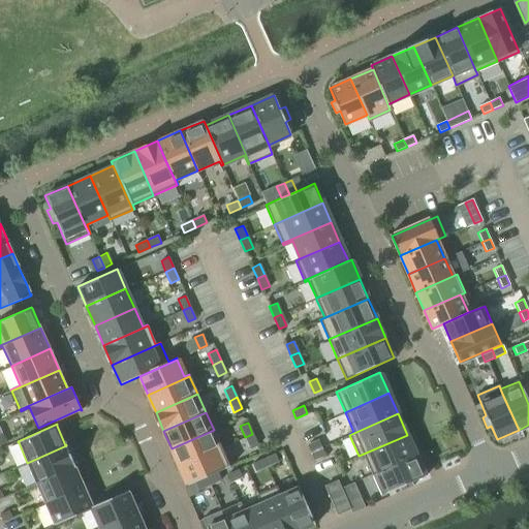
[(214,430),(172,448),(180,467),(221,448),(214,430)]
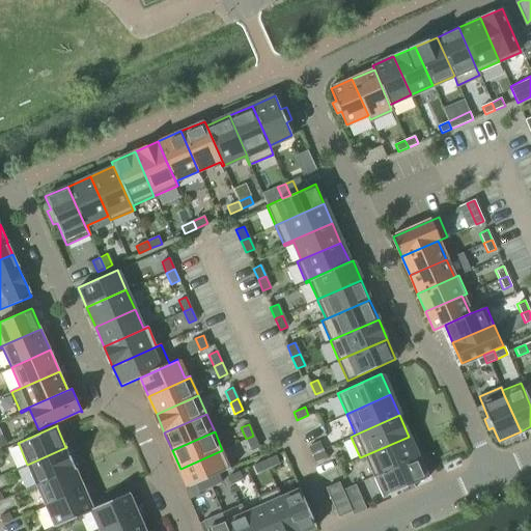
[(253,436),(246,439),(251,450),(258,447),(253,436)]
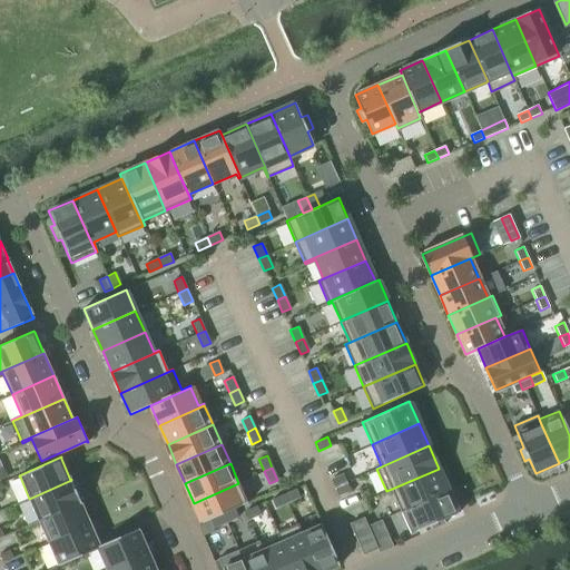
[(439,469),(386,491),(386,492),(391,490),(401,511),(449,491),(439,469)]
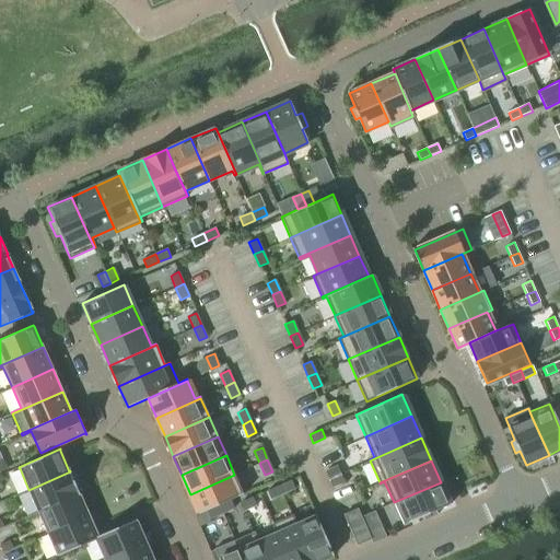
[(337,465),(325,470),(328,479),(340,474),(337,465)]
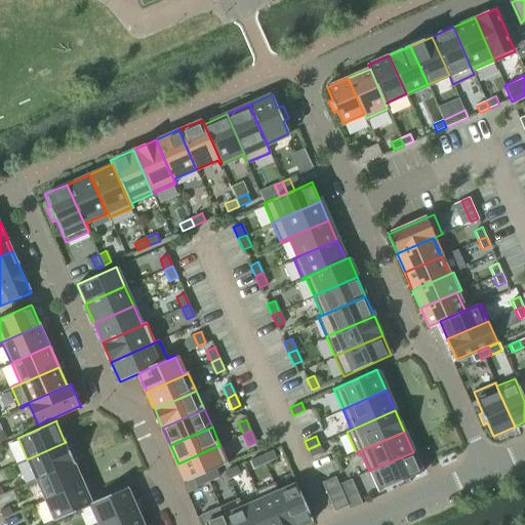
[(66,442),(27,459),(36,479),(74,462),(66,442)]
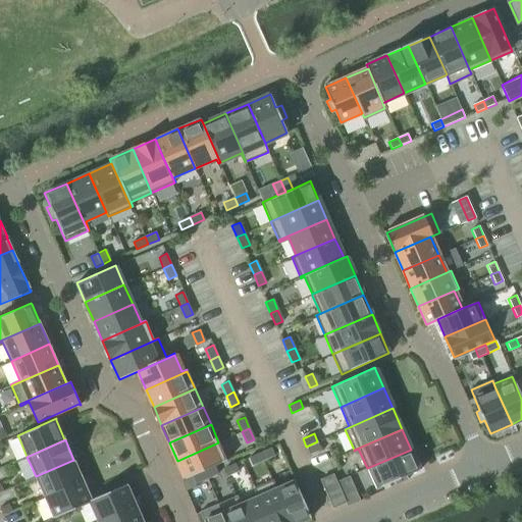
[(317,441),(306,447),(310,454),(321,449),(317,441)]
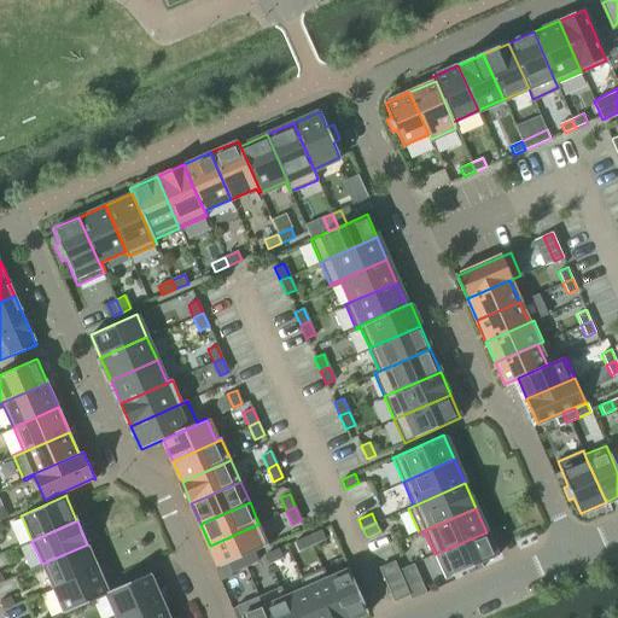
[(258,524),(210,546),(219,566),(228,563),(242,557),(255,551),(268,546),(258,524)]
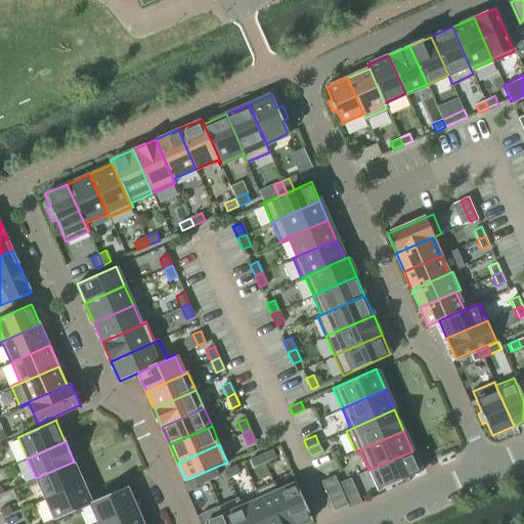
[(272,449),(261,454),(264,462),(275,456),(272,449)]
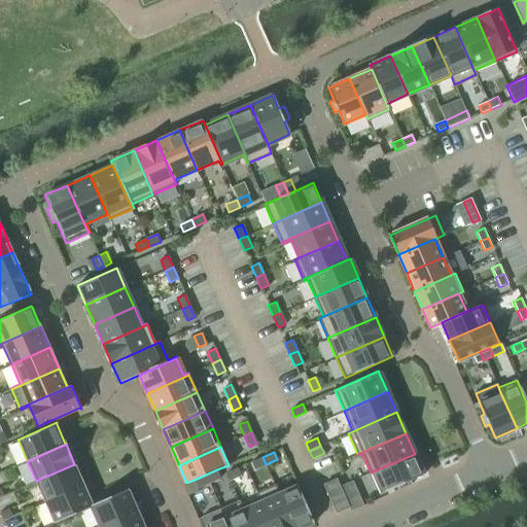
[(415,454),(371,472),(380,493),(397,486),(399,489),(412,484),(410,480),(423,475),(415,454)]
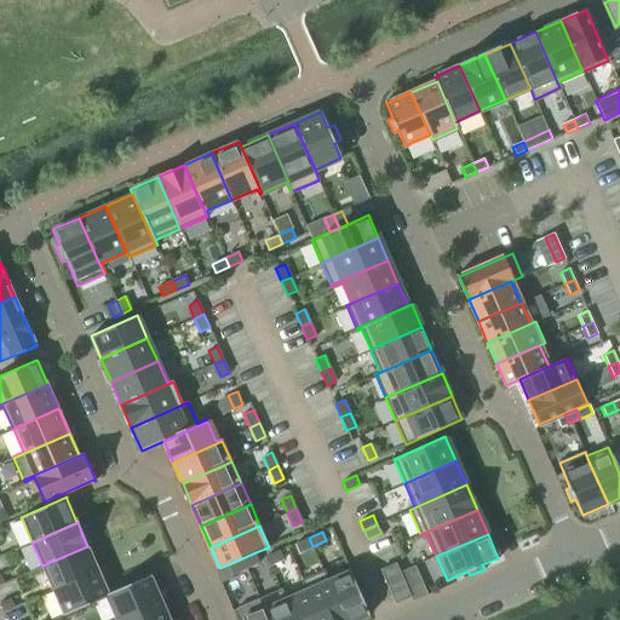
[(309,538),(296,544),(299,552),(313,546),(309,538)]
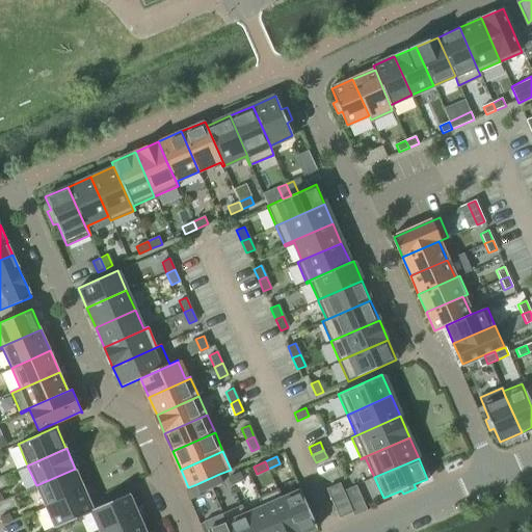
[(75,469),(36,485),(46,506),(84,489),(75,470),(76,470),(75,469)]
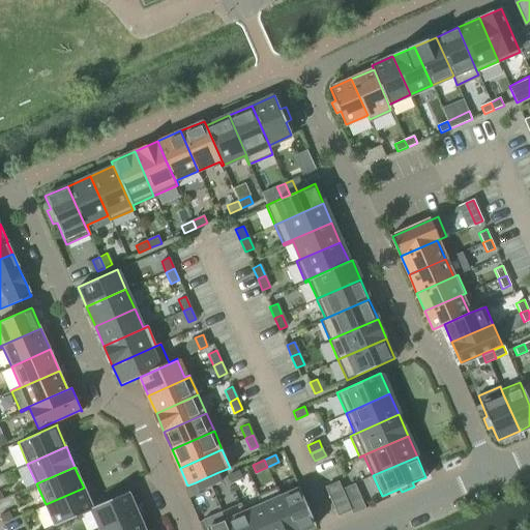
[(237,471),(228,475),(231,482),(242,478),(239,470),(237,471)]
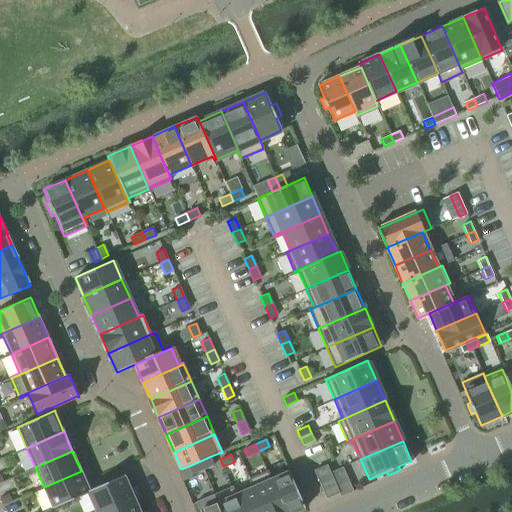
[(211,456),(200,461),(203,469),(214,464),(211,456)]
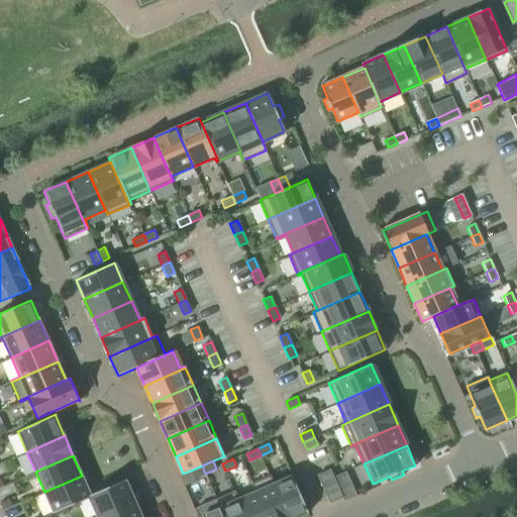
[(202,466),(191,471),(194,479),(205,474),(202,466)]
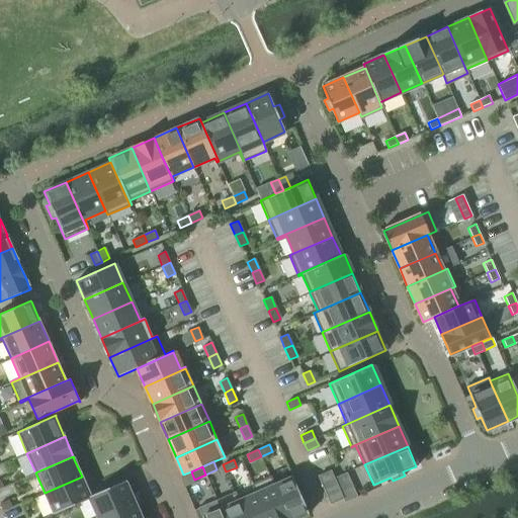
[(331,470),(318,476),(324,490),(337,485),(334,478),(331,470)]
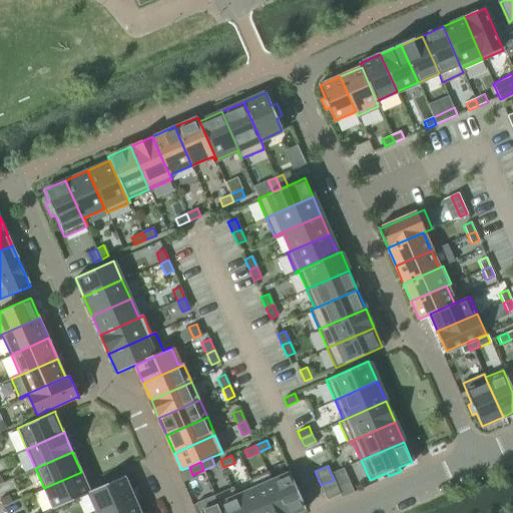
[(331,473),(334,480),(340,493),(341,497),(354,492),(344,468),(331,473)]
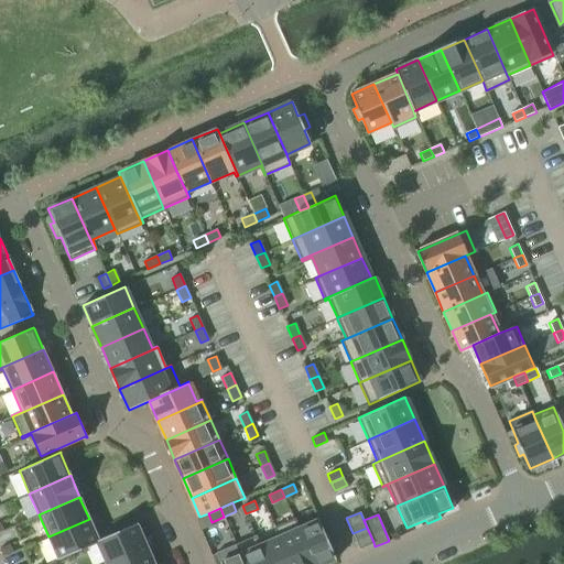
[(314,563),(294,518),(274,527),(290,563),(314,563)]
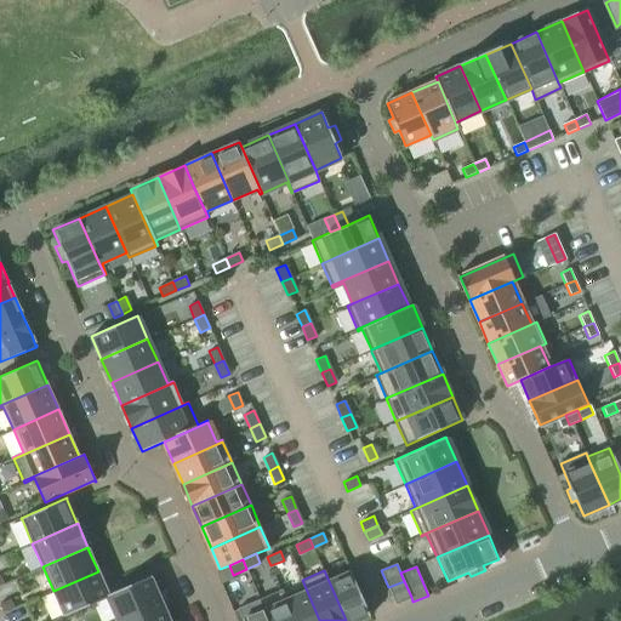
[(325,570),(324,570),(346,620),(357,620),(370,615),(369,614),(370,613),(370,610),(368,611),(351,571),(330,581),(325,570)]
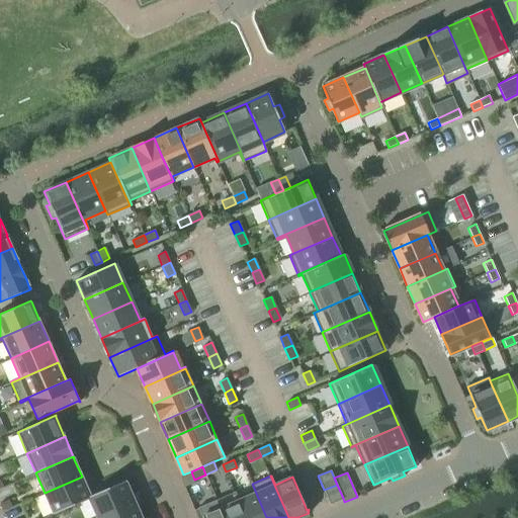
[(82,477),(45,493),(53,513),(53,514),(88,499),(91,498),(90,496),(82,477)]
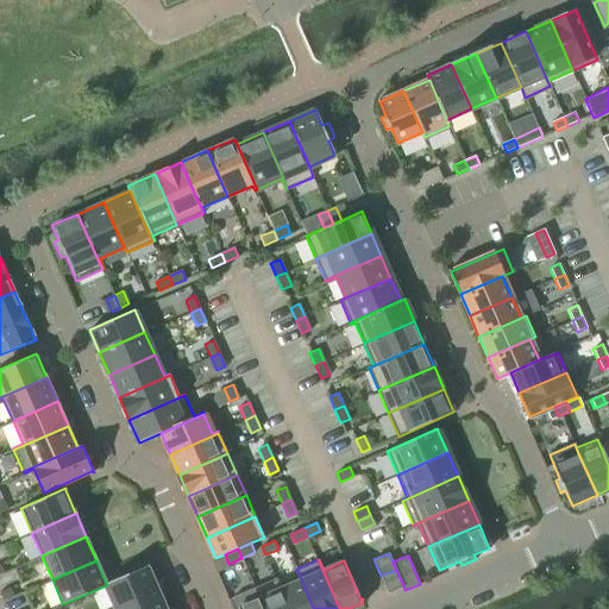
[(107,585),(104,586),(113,607),(157,588),(149,566),(148,564),(106,583),(107,585)]
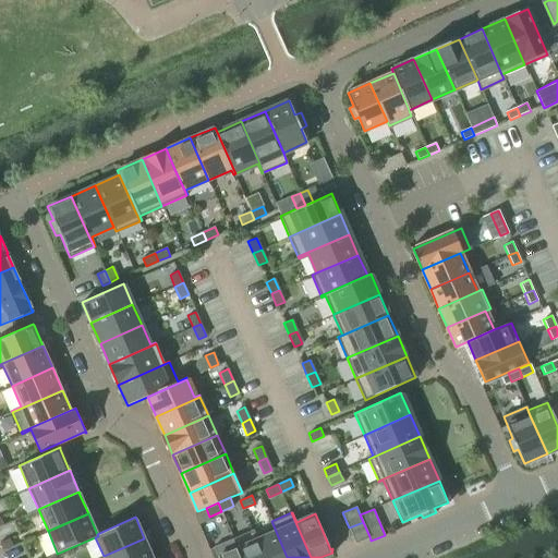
[(253,529),(252,530),(264,557),(287,557),(271,521),(270,522),(273,526),(255,534),(253,529)]
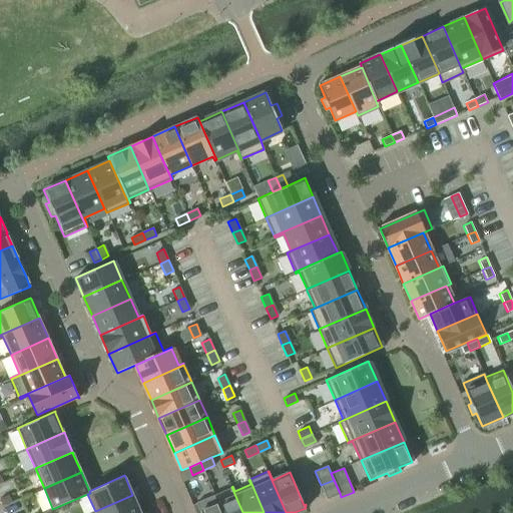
[(334,480),(321,485),(326,496),(324,496),(325,498),(327,497),(327,499),(340,493),(334,480)]
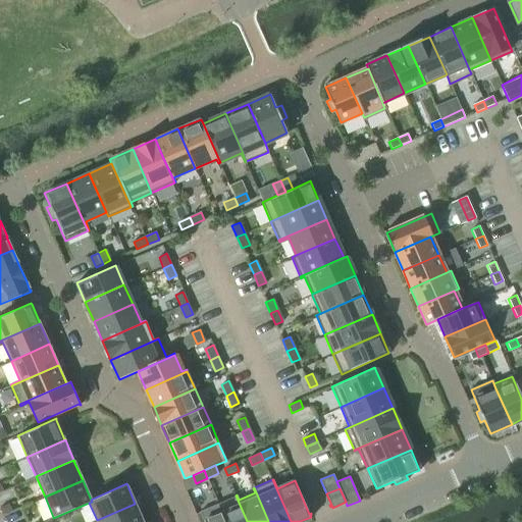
[(247,521),(236,496),(217,504),(225,521),(247,521)]
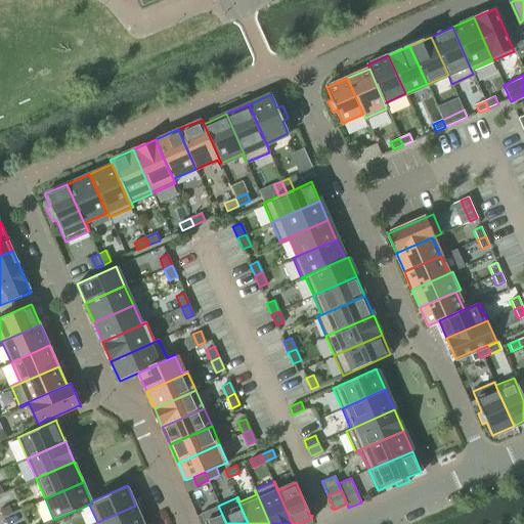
[(8,506),(0,509),(0,512),(2,517),(11,513),(8,506)]
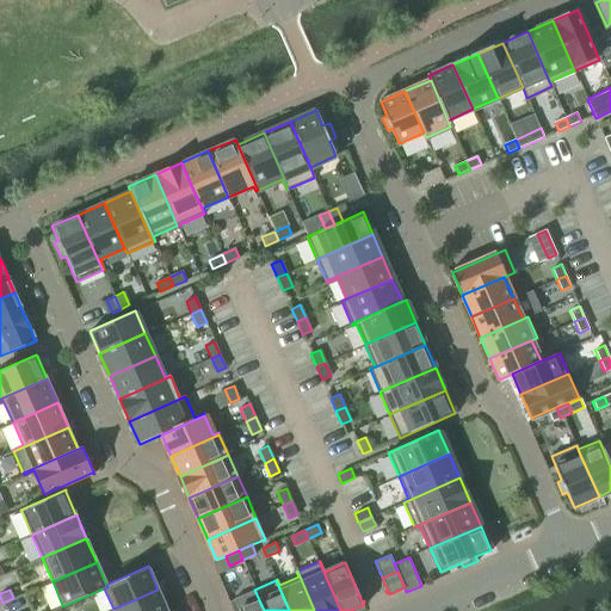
[(158,590),(113,609),(113,610),(166,610),(167,610),(158,590)]
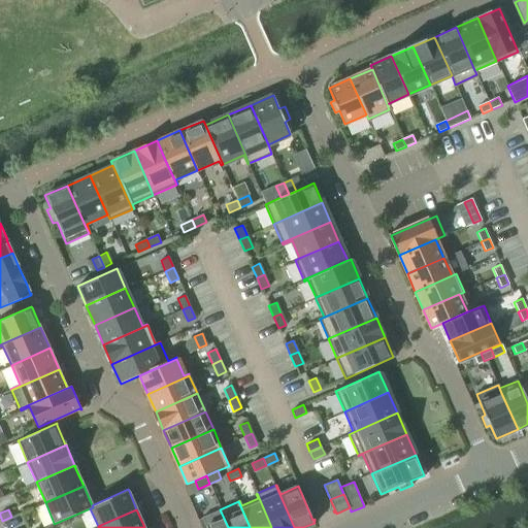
[(224,519),(205,526),(205,527),(228,527),(220,509),(224,519)]
